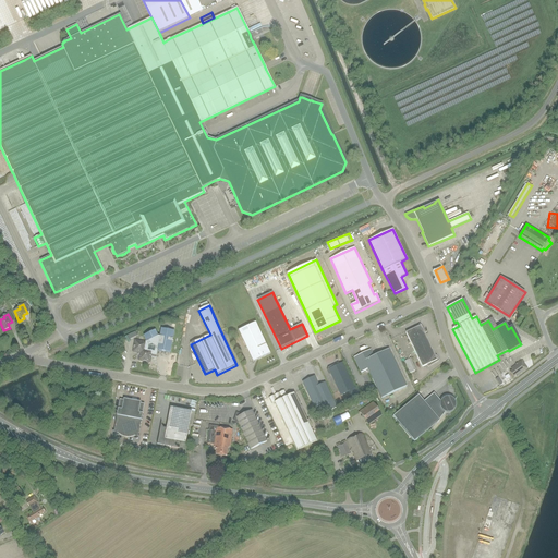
[(253,362),(271,354),(256,323),(239,330),(253,362)]
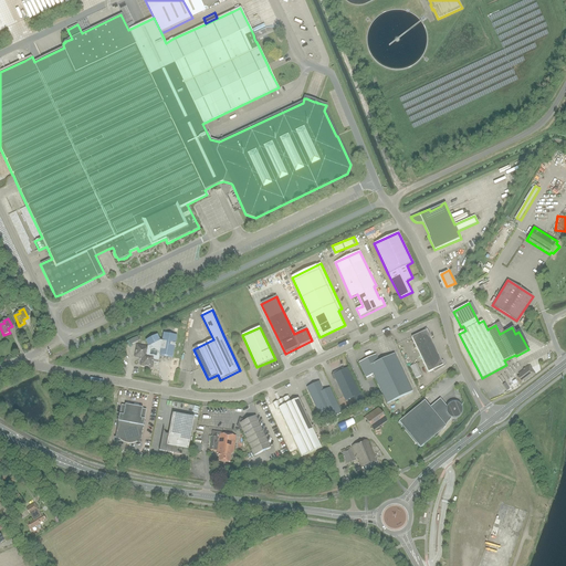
[(442,362),(436,348),(431,339),(433,338),(427,328),(422,332),(422,333),(412,337),(429,373),(433,370),(435,373),(446,366),(443,362),(442,362)]
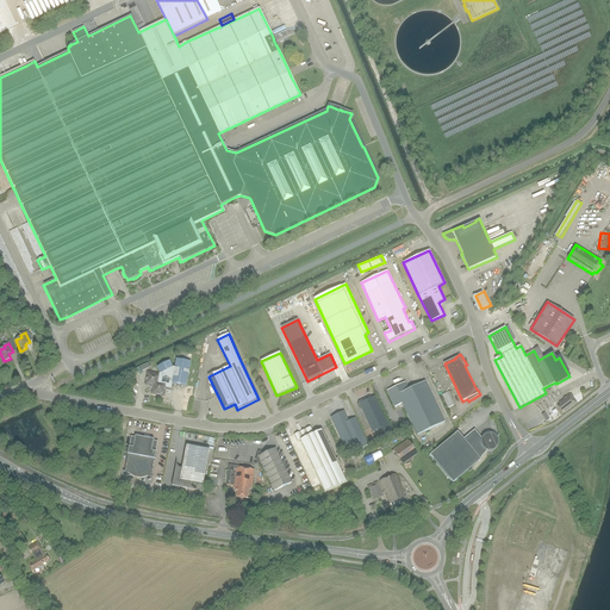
[(185,361),(176,360),(175,369),(173,383),(186,385),(191,362),(185,361)]
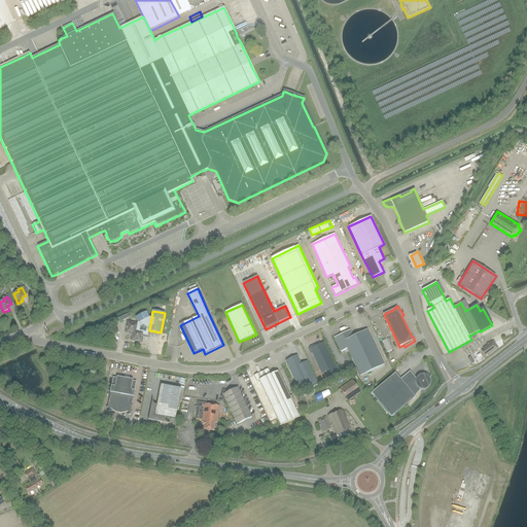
[(138,324),(128,322),(126,332),(130,334),(132,337),(132,341),(142,343),(142,338),(143,338),(147,337),(148,338),(149,330),(151,319),(149,318),(146,312),(136,317),(139,322),(138,324)]
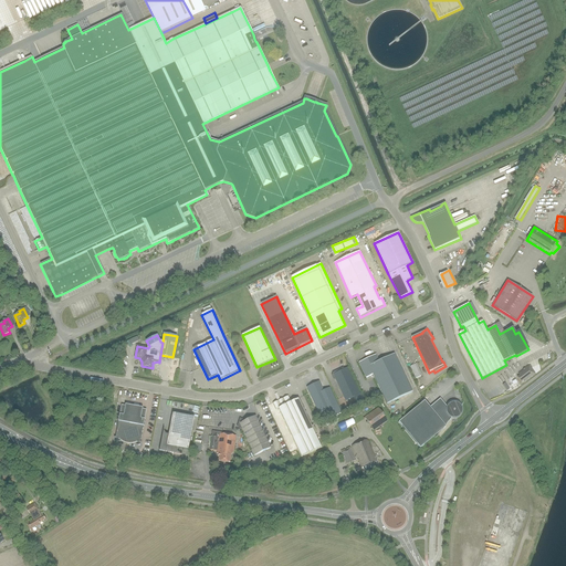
[(413,392),(407,379),(395,354),(379,362),(377,354),(359,363),(366,378),(374,375),(387,405),(413,392)]
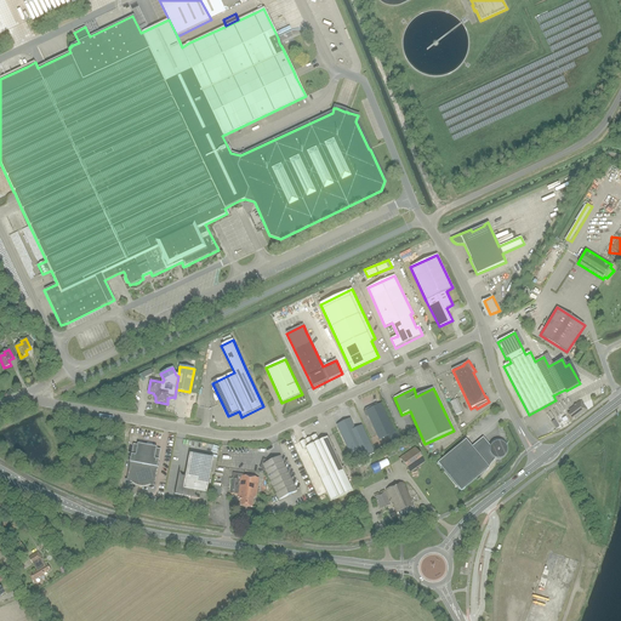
[(459,398),(451,402),(457,415),(463,412),(459,398)]
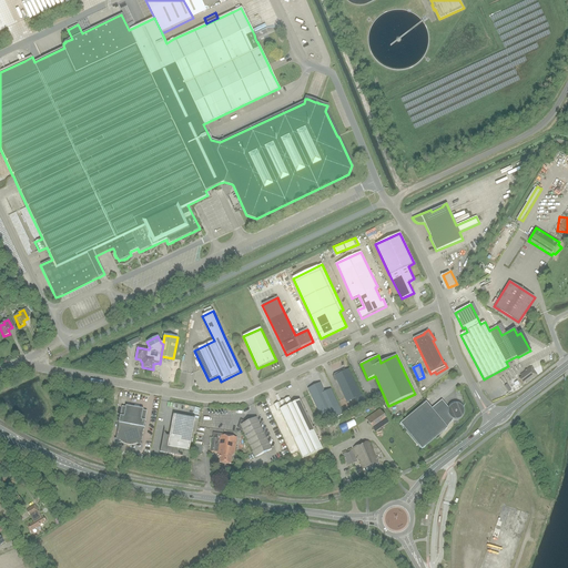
[(526,383),(537,375),(531,367),(520,375),(521,377),(519,378),(524,384),(526,382),(526,383)]
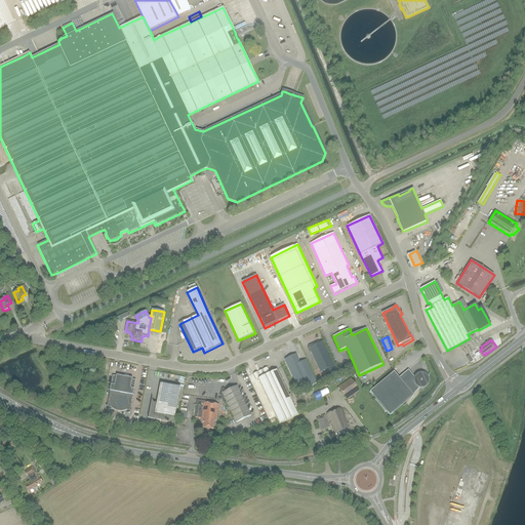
[(321,371),(329,368),(333,377),(340,374),(335,364),(333,365),(322,341),(310,348),(321,371)]
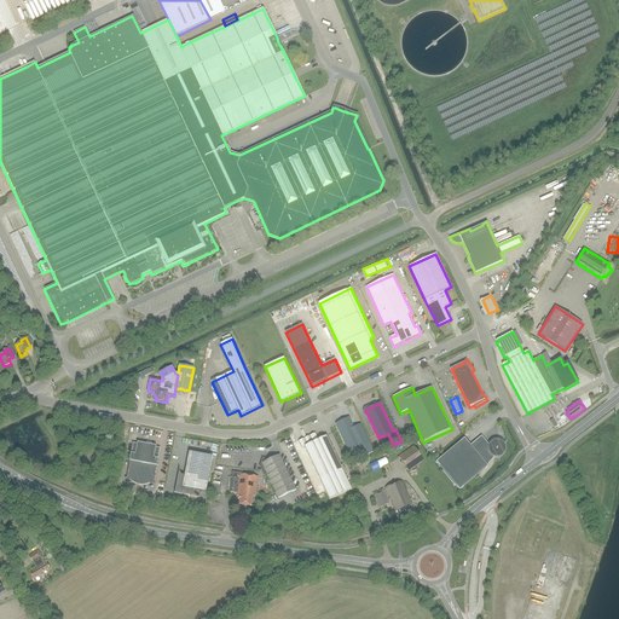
[(336,424),(348,451),(356,449),(360,457),(374,451),(362,424),(354,428),(350,418),(336,424)]
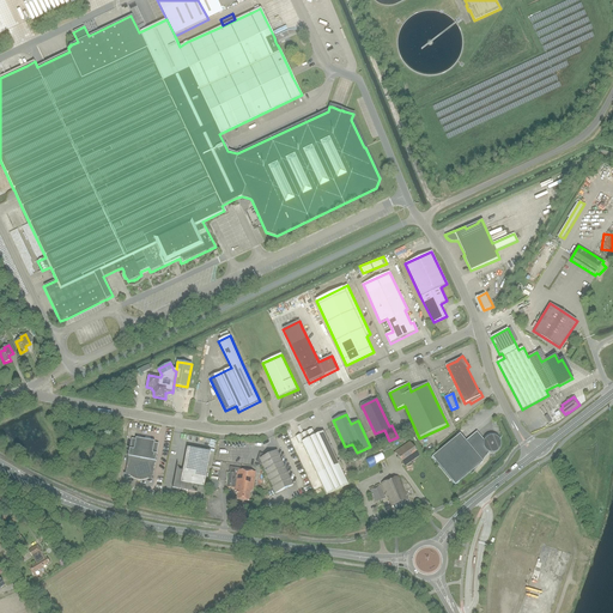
[(349,484),(339,465),(323,431),(315,436),(313,429),(296,437),(298,444),(302,442),(326,495),(349,484)]
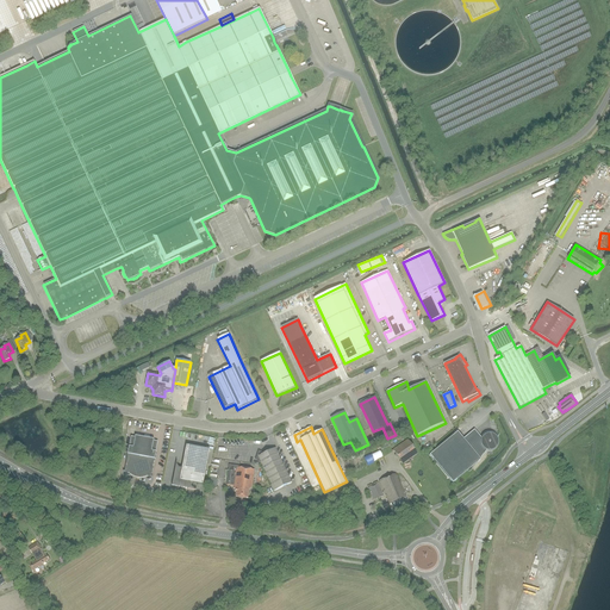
[(464,439),(458,433),(430,455),(453,484),(481,460),(480,459),(487,450),(489,450),(490,452),(491,450),(492,450),(493,450),(495,449),(496,449),(497,448),(497,447),(498,444),(498,443),(498,442),(498,441),(498,440),(497,439),(496,437),(495,436),(493,435),(491,435),(489,435),(487,435),(486,435),(485,436),(484,437),(483,440),(474,430),(464,439)]
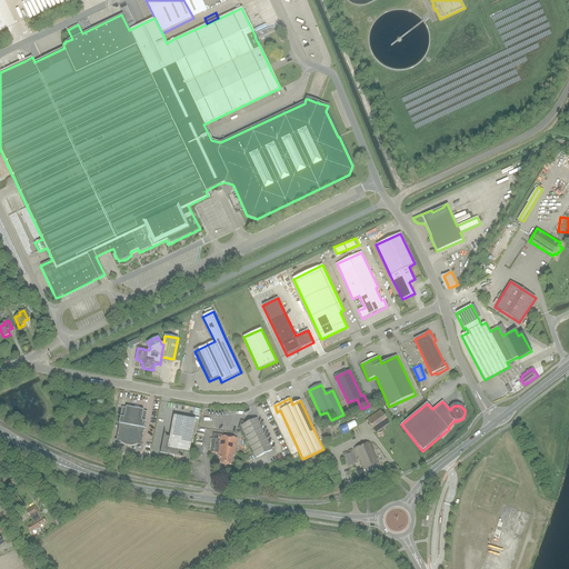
[(122,408),(121,413),(117,440),(120,441),(128,446),(137,445),(141,445),(147,412),(143,411),(143,410),(127,407),(126,408),(122,408)]
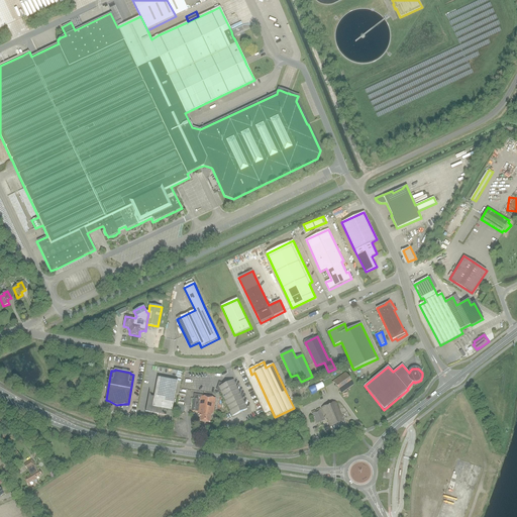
[(341,393),(354,385),(345,373),(336,379),(335,377),(333,379),(334,381),(333,381),(341,393)]
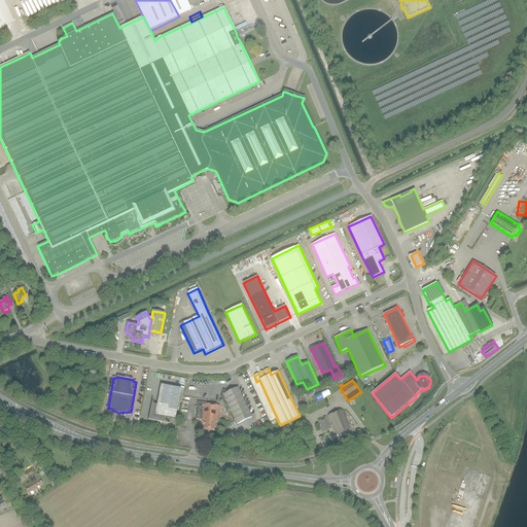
[(176,420),(181,389),(161,385),(157,406),(154,405),(152,401),(153,399),(152,399),(149,420),(170,424),(168,423),(166,420),(166,418),(176,420)]
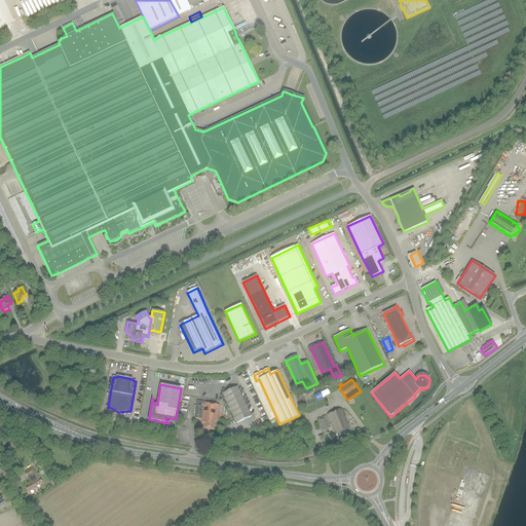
[(237,424),(252,417),(237,387),(229,391),(223,389),(221,397),(225,399),(237,424)]
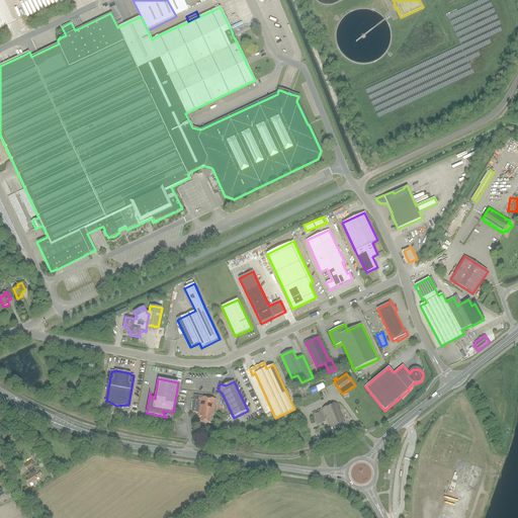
[(194,395),(194,397),(192,412),(199,413),(198,416),(199,416),(199,418),(200,418),(199,423),(210,424),(210,421),(211,416),(214,415),(217,400),(210,399),(210,398),(194,395)]
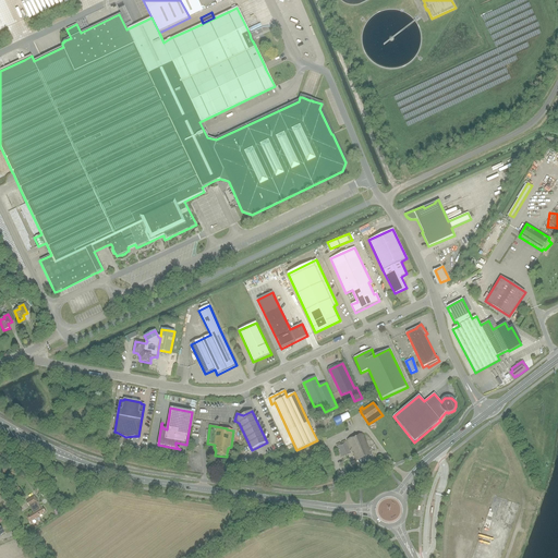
[(351,464),(356,462),(359,461),(361,468),(373,462),(370,457),(372,456),(362,434),(348,440),(354,458),(349,460),(351,464)]
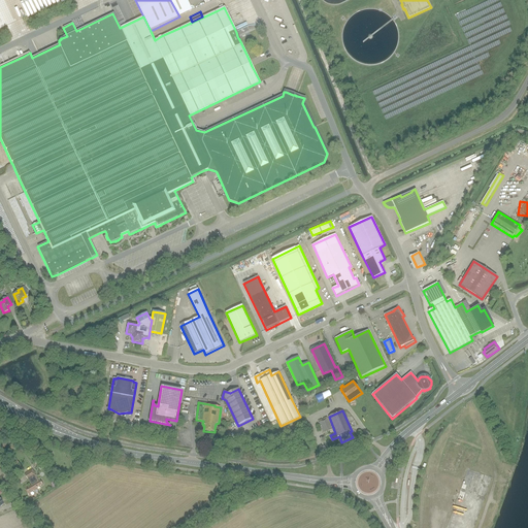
[(332,429),(327,419),(319,422),(321,427),(321,426),(322,428),(321,428),(323,433),(332,429)]
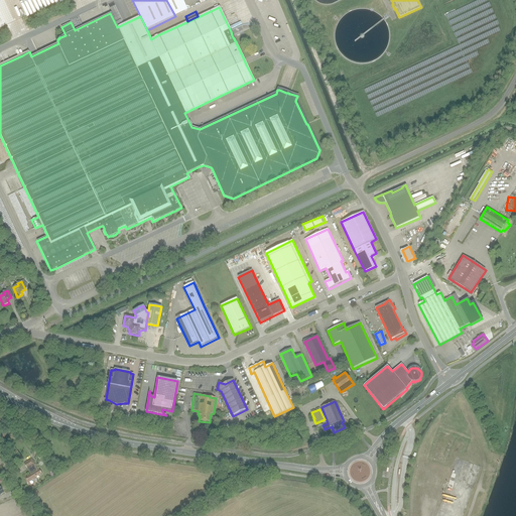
[(38,469),(31,459),(24,464),(27,469),(27,468),(31,474),(24,478),(28,484),(30,483),(29,481),(32,480),(33,481),(37,478),(36,477),(41,474),(38,469)]
